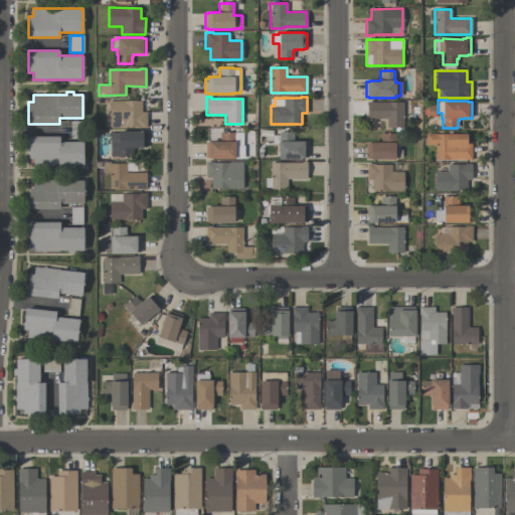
[(141,101),(141,112),(146,112),(146,127),(124,127),(124,128),(110,128),(110,101),(141,101)]
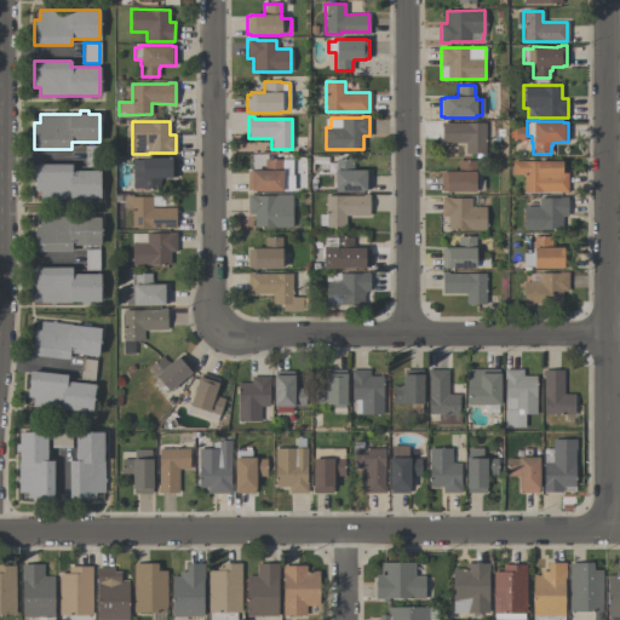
[(494,136),(494,138),(495,138),(498,138),(498,144),(494,144),(494,147),(484,147),(484,154),(465,154),(465,143),(441,143),(441,122),(448,122),(448,124),(484,124),(484,136),(494,136)]
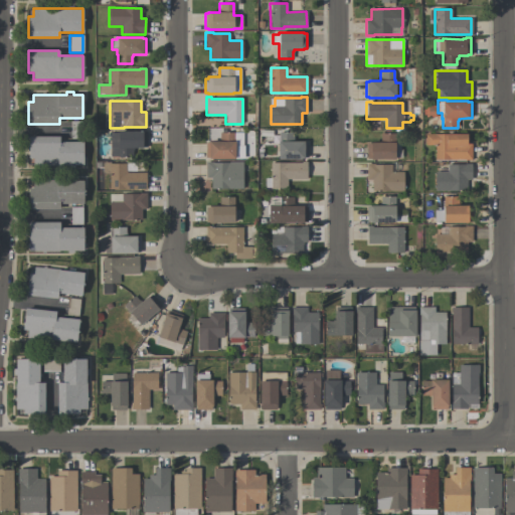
[(82,122),(82,139),(70,139),(70,121),(82,122)]
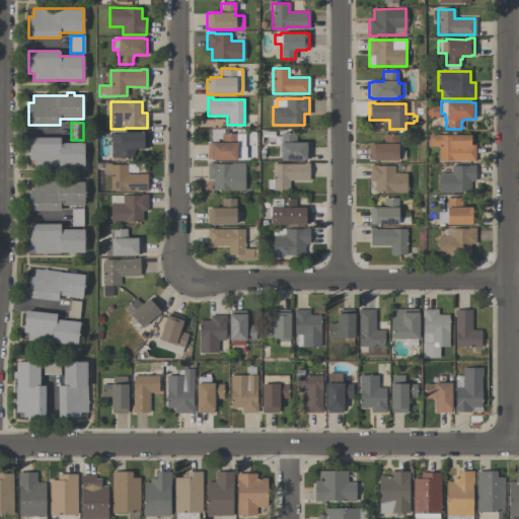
[(210,160),(210,159),(207,159),(207,144),(210,144),(210,142),(221,142),(221,133),(224,134),(224,129),(228,129),(228,134),(243,134),(243,159),(236,159),(236,160),(210,160)]
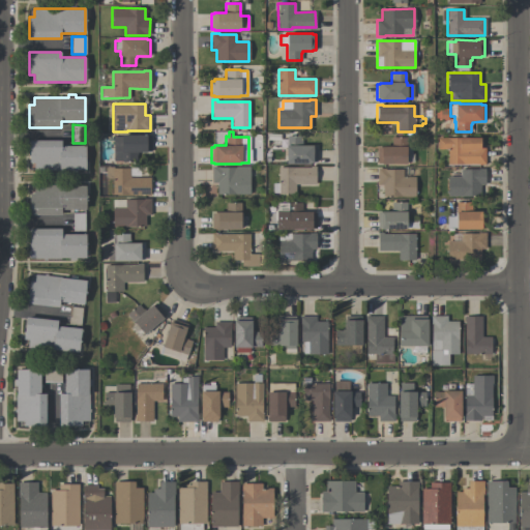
[(113,137),(121,137),(121,135),(146,135),(146,136),(150,136),(150,151),(146,151),(146,152),(137,152),(137,154),(136,162),(120,162),(120,160),(113,160),(113,137)]
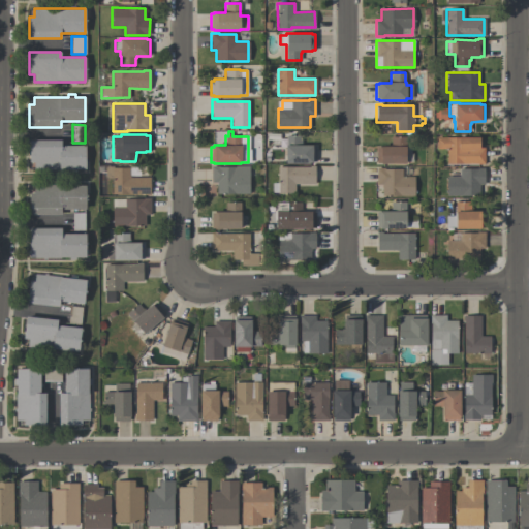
[(285,162),(285,146),(286,146),(286,136),(301,136),(301,145),(312,145),(312,146),(315,146),(315,161),(312,161),(312,162),(285,162)]
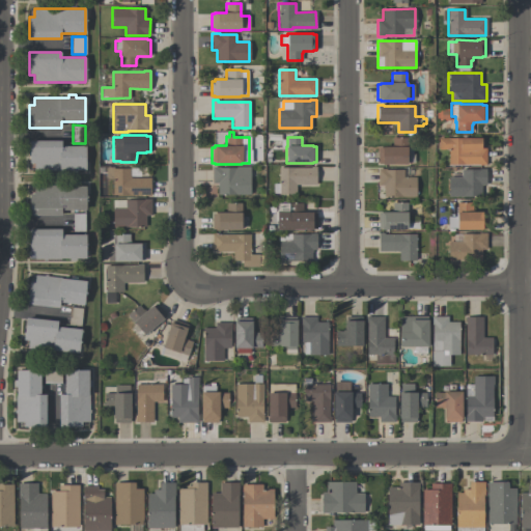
[(392,146),(392,137),(407,137),(407,147),(412,147),(412,155),(414,155),(414,163),(407,163),(407,164),(387,164),(387,165),(382,165),(382,164),(378,164),(378,148),(382,148),(382,146),(392,146)]
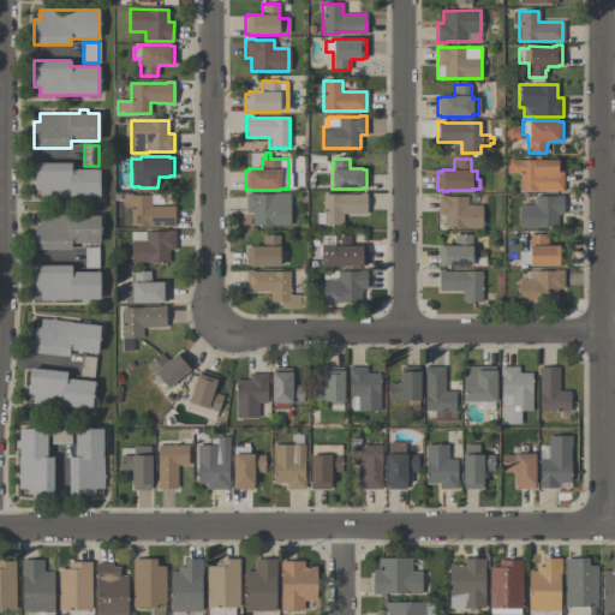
[(519,191),(519,173),(507,173),(508,160),(556,160),(556,172),(562,172),(562,191),(519,191)]
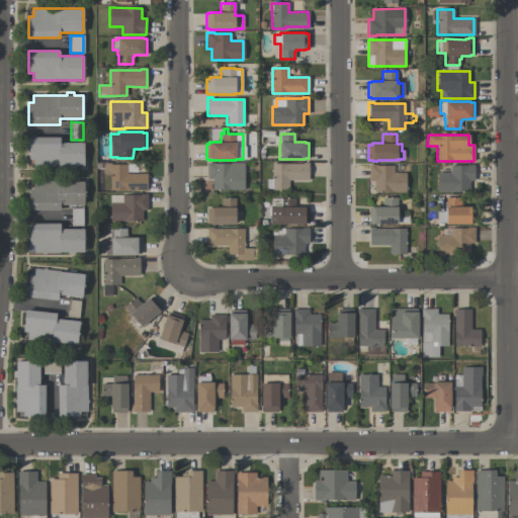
[(60,138),(60,143),(83,143),(83,166),(74,166),(74,168),(68,168),(68,166),(60,166),(33,166),(33,159),(28,159),(28,138),(60,138)]
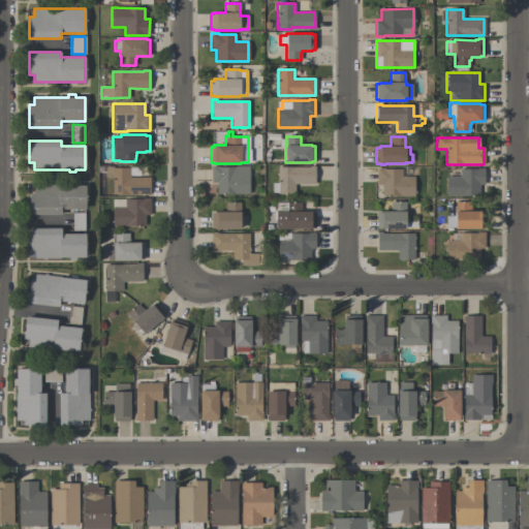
[(150,195),(144,195),(144,194),(113,194),(112,178),(104,178),(104,166),(113,166),(113,168),(129,167),(129,177),(150,177),(150,195)]
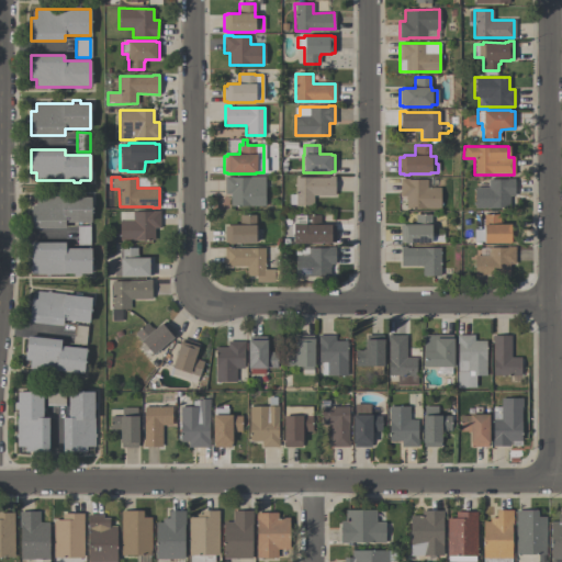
[(231,205),(231,194),(225,194),(224,177),(233,177),(233,178),(249,178),(249,177),(265,177),(265,205),(231,205)]
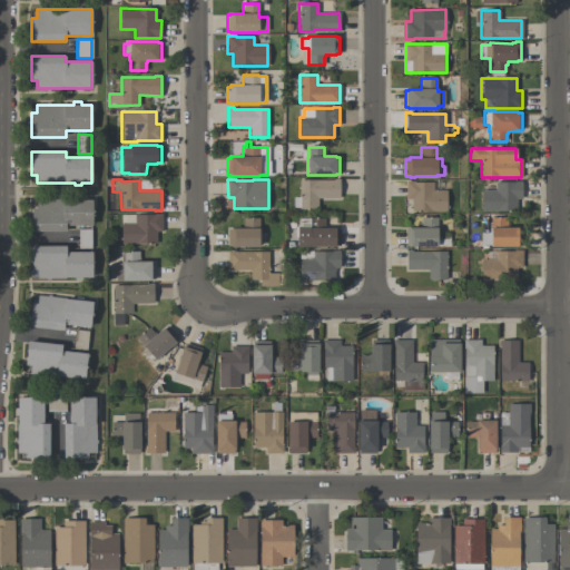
[(300,207),(293,208),(293,197),(300,197),(300,180),(334,180),(334,179),(340,179),(340,198),(317,198),(317,208),(300,208),(300,207)]
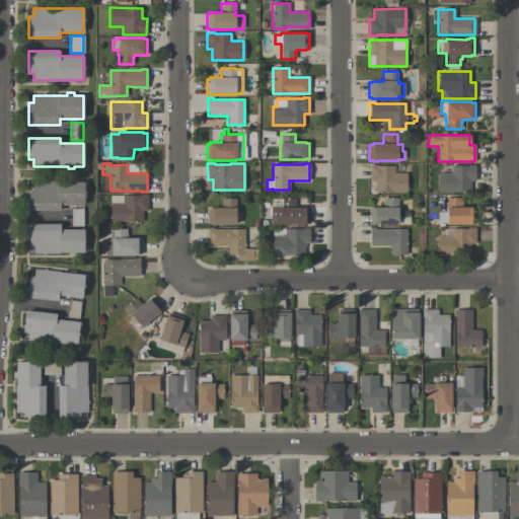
[(440,165),(469,165),(468,164),(474,164),(474,180),(469,180),(469,192),(438,193),(438,173),(440,173),(440,165)]
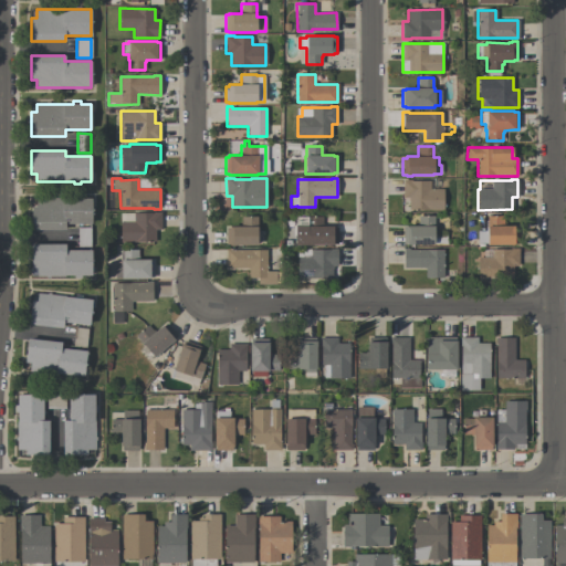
[(440,189),(443,189),(443,210),(408,210),(408,198),(402,198),(402,180),(411,180),(411,181),(429,181),(429,189),(440,189)]
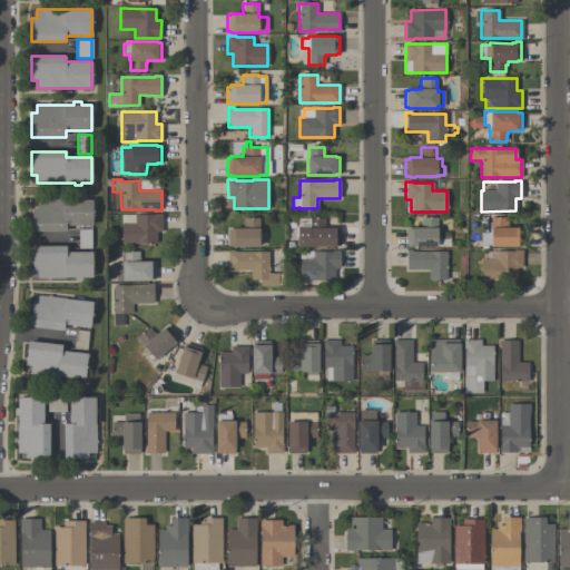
[(31,232),(31,207),(37,207),(37,199),(65,199),(65,200),(91,199),(91,225),(66,225),(66,232),(31,232)]
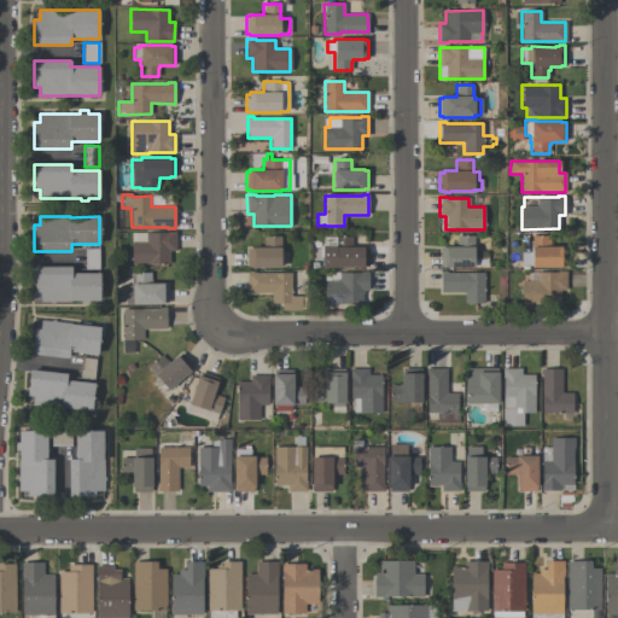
[(132,264),(132,242),(141,242),(141,234),(145,234),(145,233),(168,233),(168,232),(175,232),(176,251),(169,251),(169,264),(132,264)]
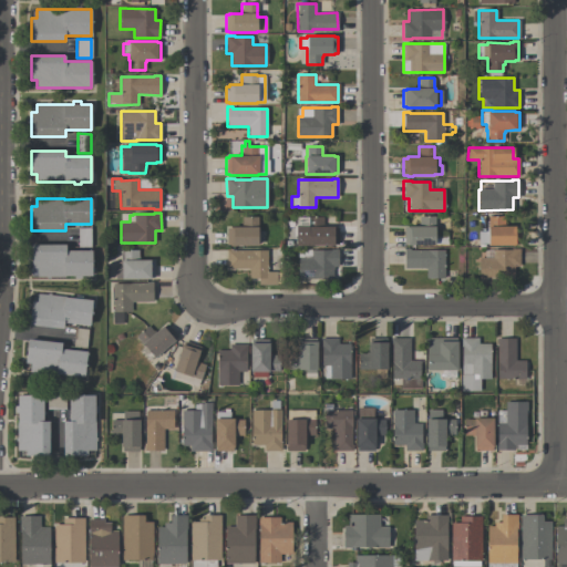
[(418,226),(418,216),(434,216),(434,233),(447,232),(447,244),(435,244),(435,245),(406,245),(406,244),(403,244),(403,227),(406,227),(406,226),(418,226)]
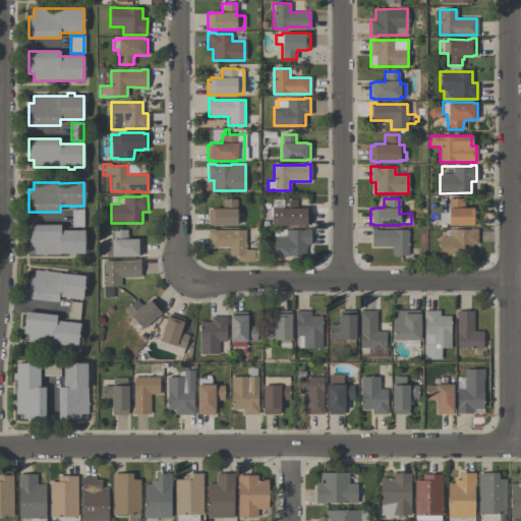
[(217,225),(217,226),(212,226),(212,225),(208,225),(208,210),(211,210),(212,209),(222,209),(222,199),(237,199),(237,226),(217,225)]
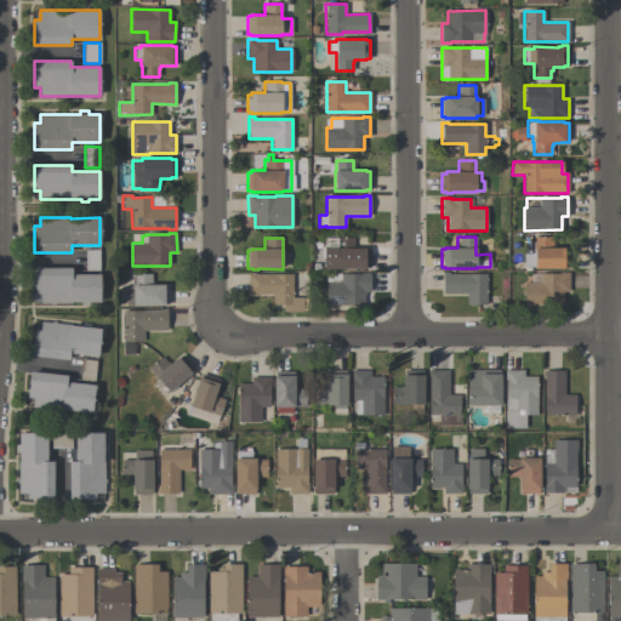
[(336,268),(336,238),(353,238),(353,249),(365,249),(365,255),(370,255),(370,268),(365,268),(365,269),(360,269),(360,268),(336,268)]
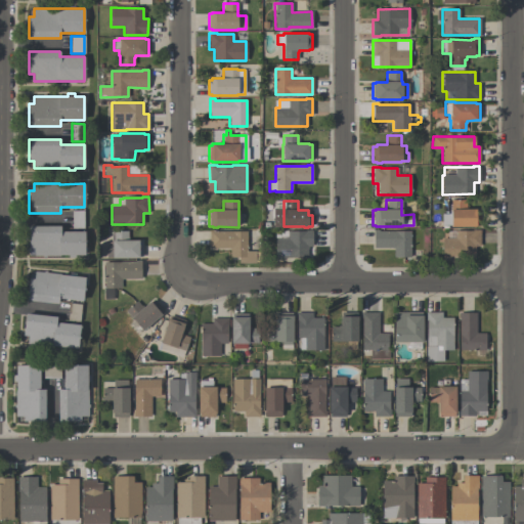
[(450,226),(450,225),(442,225),(442,214),(449,214),(449,211),(450,211),(450,209),(450,201),(466,201),(466,207),(467,207),(467,209),(475,209),(475,211),(480,211),(480,225),(475,225),(475,226),(450,226)]
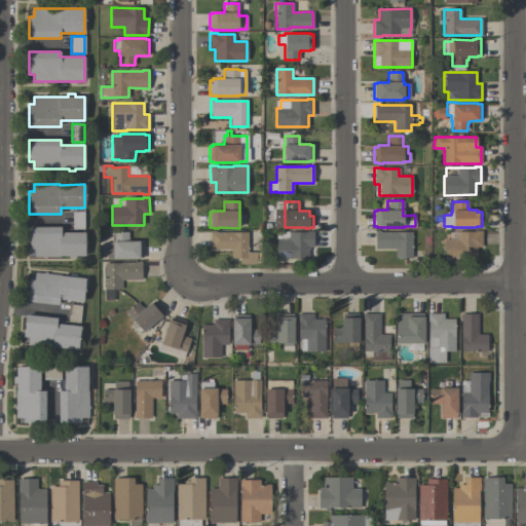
[(83,229),(72,229),(72,212),(83,212),(83,229)]
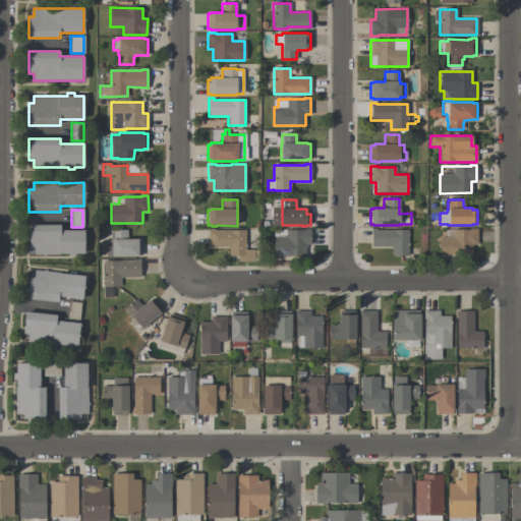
[(34,246),(29,246),(29,225),(60,225),(60,230),(83,230),(84,253),(74,253),(74,255),(68,255),(68,253),(34,254),(34,246)]
